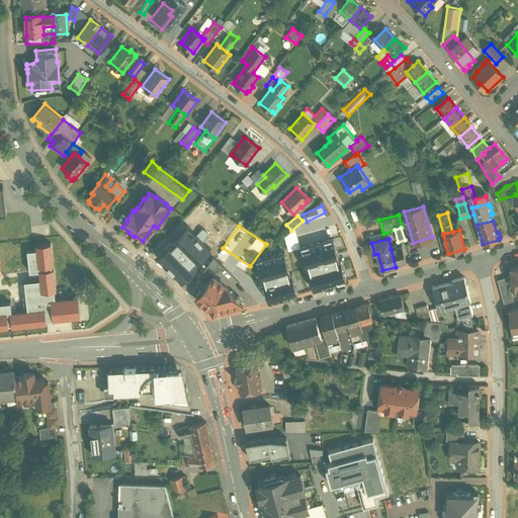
[(200,269),(172,241),(159,254),(160,256),(159,258),(163,261),(164,260),(181,277),(179,278),(183,282),(185,280),(186,282),(200,269)]
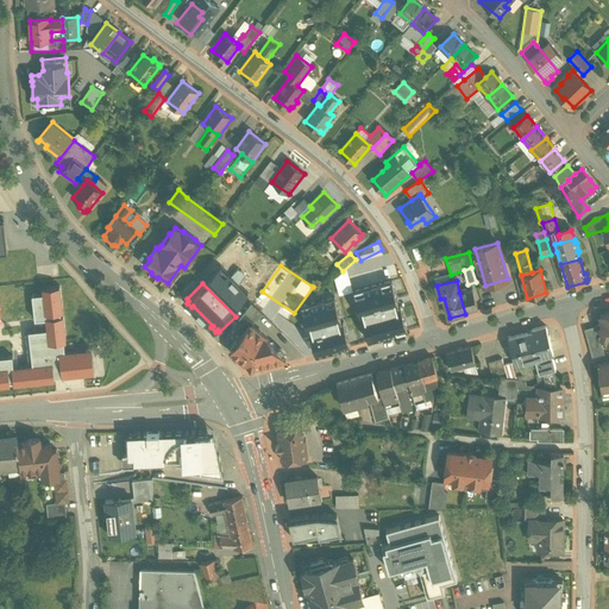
[(26,288),(33,365),(12,368),(13,383),(93,375),(89,350),(68,352),(61,284),(54,286),(26,288)]
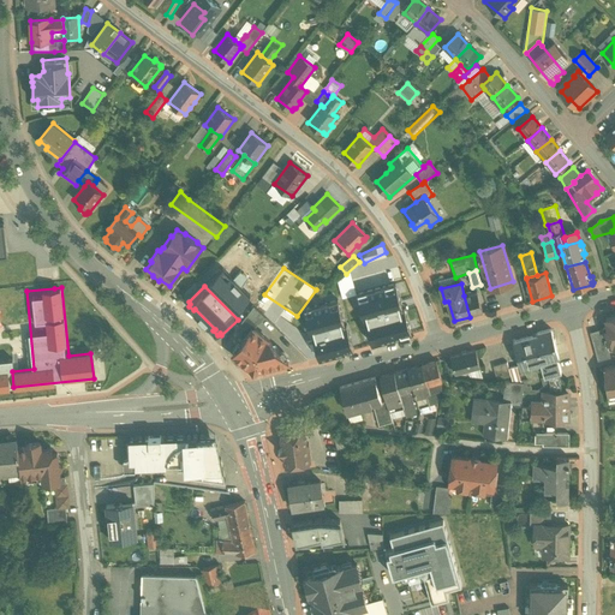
[(359,305),(340,292),(334,303),(352,316),(359,305)]
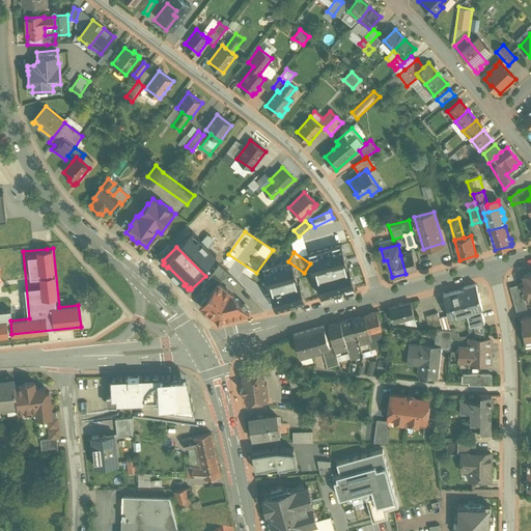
[(412,252),(400,255),(406,274),(417,271),(412,252)]
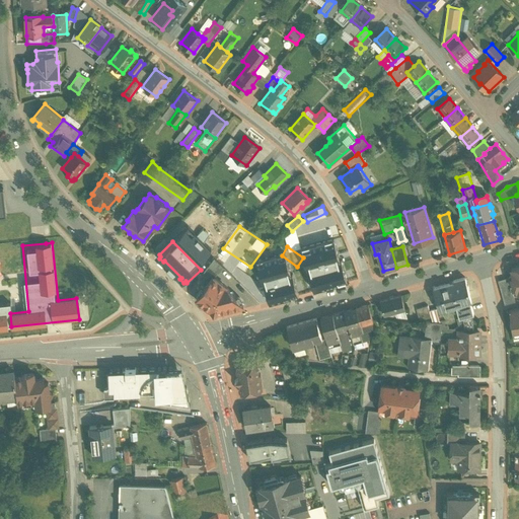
[(344,265),(322,270),(327,287),(348,281),(344,265)]
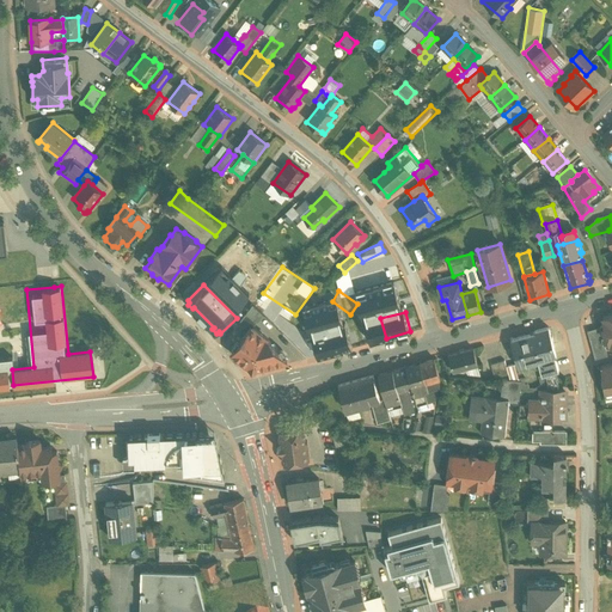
[(246,314),(234,330),(244,337),(251,326),(252,328),(257,323),(246,314)]
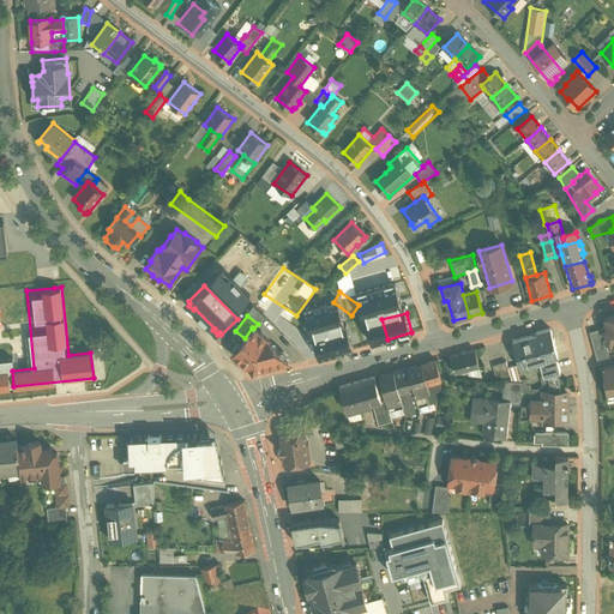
[(613,315),(606,319),(608,327),(601,329),(605,341),(612,338),(613,347),(613,345),(613,315)]
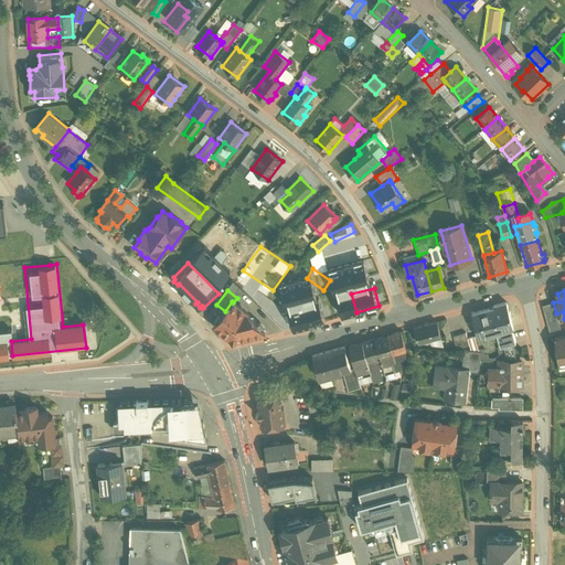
[(233,302),(232,301),(225,311),(214,327),(234,341),(265,332),(266,332),(248,313),(233,302)]
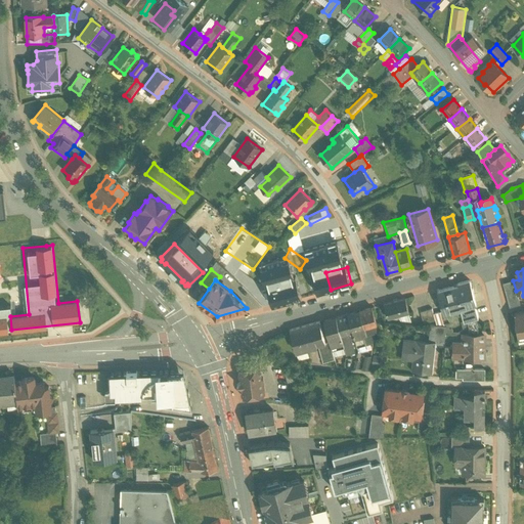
[(278,279),(269,282),(270,288),(280,286),(278,279)]
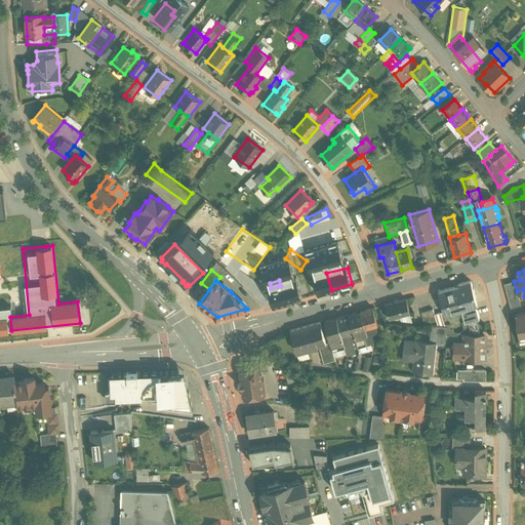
[(470,282),(459,285),(460,287),(439,292),(445,314),(456,311),(455,309),(462,307),(463,309),(461,309),(465,321),(479,318),(476,306),(477,306),(470,282)]
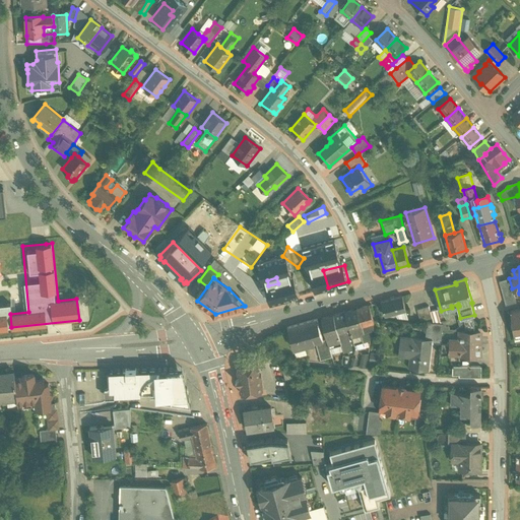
[(268,285),(267,285),(270,295),(268,296),(270,303),(272,302),(272,303),(294,298),(288,280),(278,283),(268,285)]
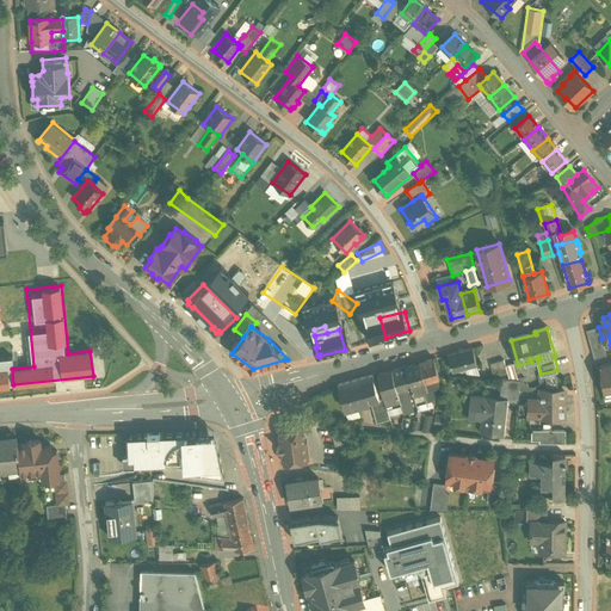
[(473,349),(448,356),(452,372),(476,365),(477,366),(473,349)]
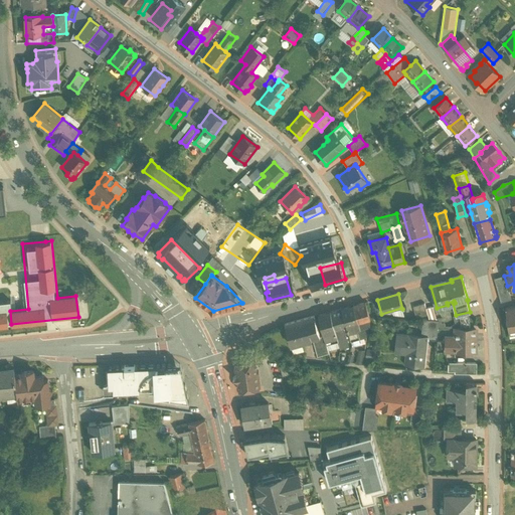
[(366,303),(354,306),(360,330),(358,331),(360,337),(364,336),(363,330),(367,329),(365,322),(371,320),(366,303)]
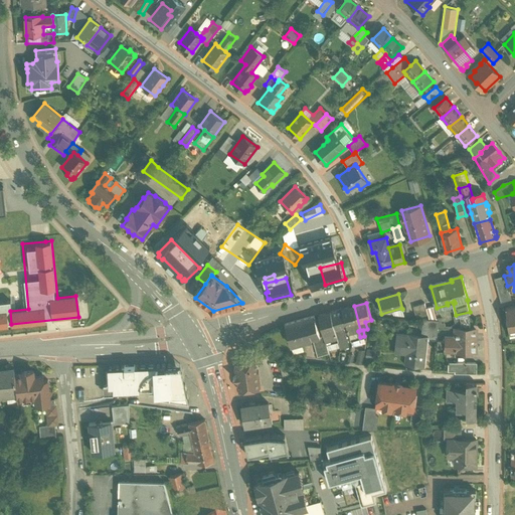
[(424,304),(413,307),(416,318),(427,315),(426,309),(424,304)]
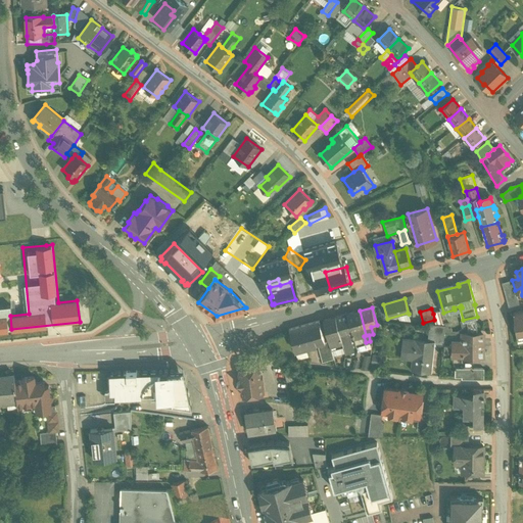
[(360,311),(347,315),(352,332),(357,347),(366,344),(366,342),(364,336),(366,335),(360,311)]
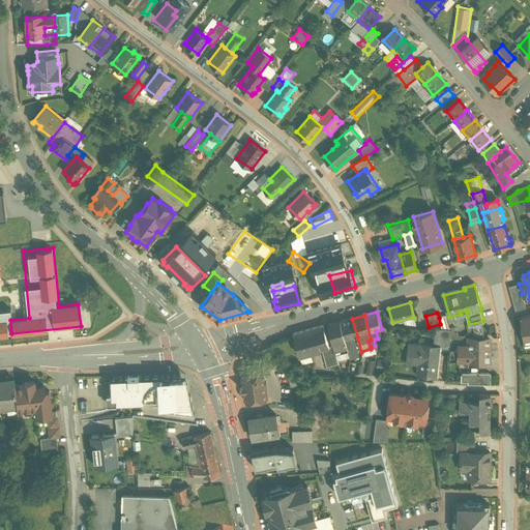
[(529,315),(521,317),(525,343),(529,342),(529,315)]
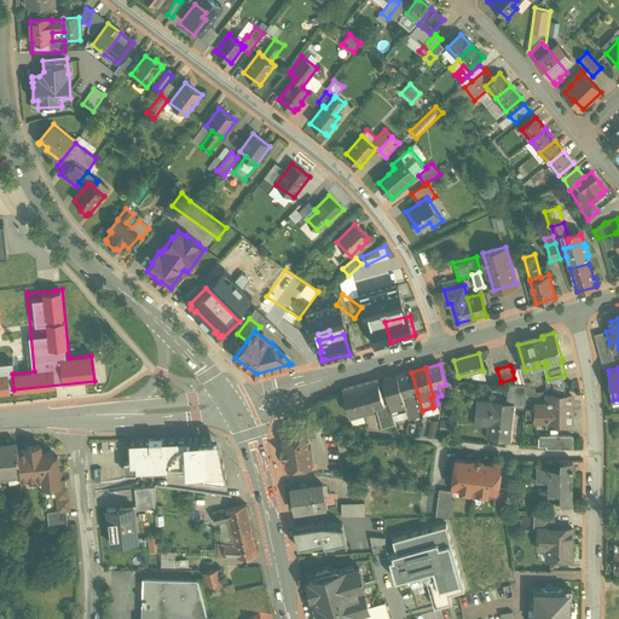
[(520,369),(513,371),(514,379),(516,385),(525,386),(520,369)]
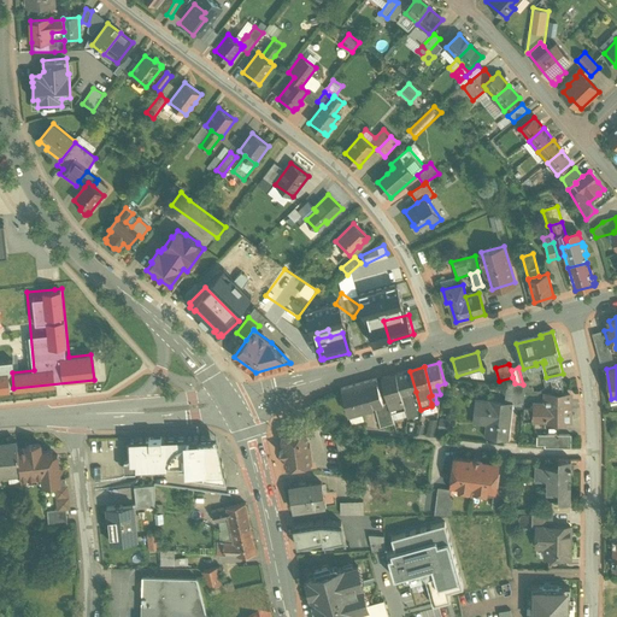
[(410,371),(397,375),(405,409),(409,409),(410,413),(416,412),(411,393),(416,392),(410,371)]
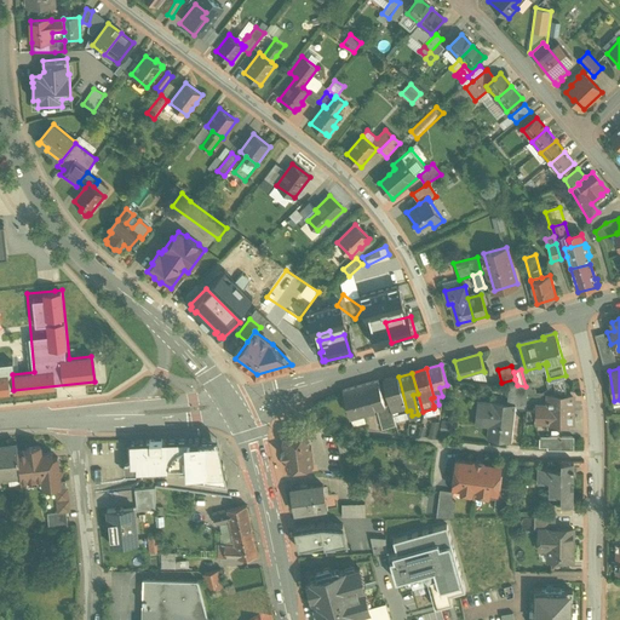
[(399,377),(384,380),(390,405),(394,415),(408,412),(407,411),(399,377)]
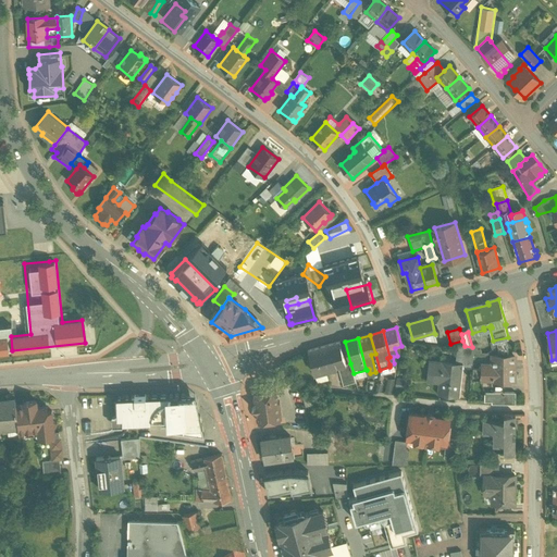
[(339,343),(308,351),(314,374),(338,368),(346,366),(339,343)]
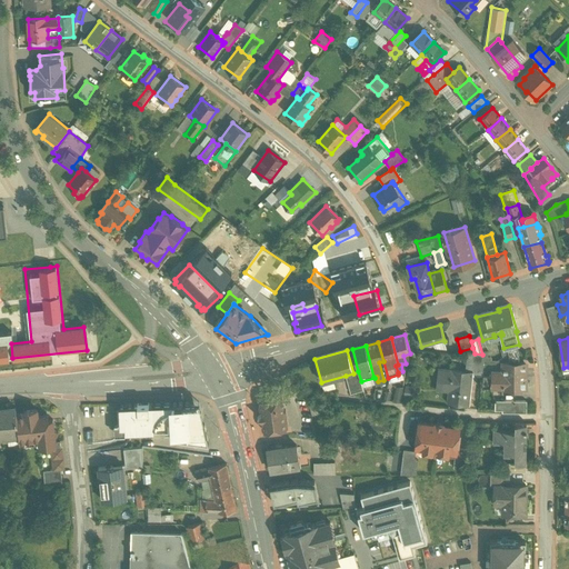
[(486,355),(471,353),(469,373),(471,373),(471,375),(482,376),(486,355)]
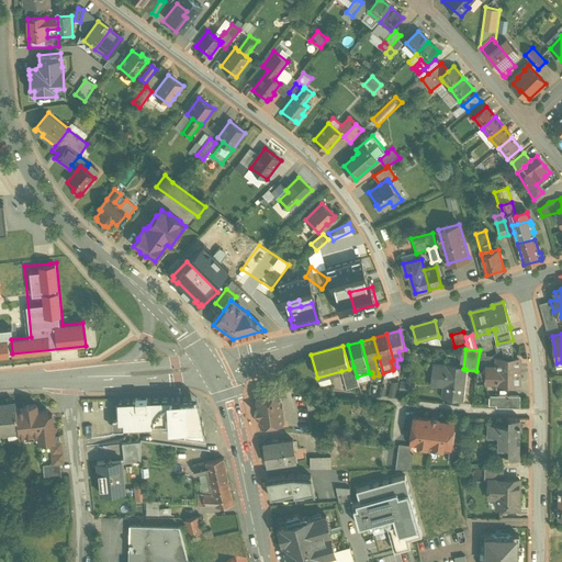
[(518,359),(499,359),(497,360),(497,369),(486,369),(486,383),(497,383),(498,384),(517,384),(519,383),(519,377),(518,374),(518,367),(519,366),(519,360),(518,359)]
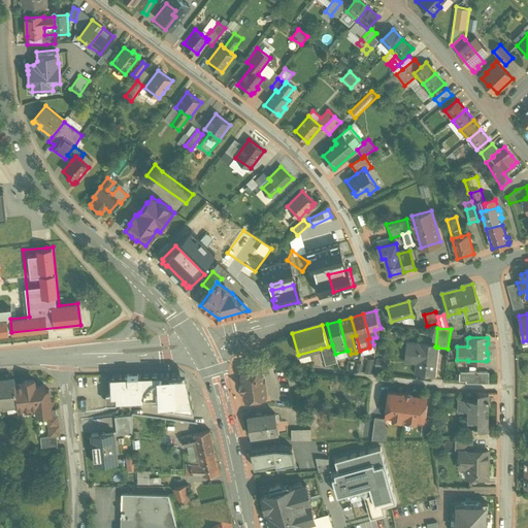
[(435,347),(407,343),(406,357),(419,358),(417,373),(434,375),(437,348),(437,347),(435,347)]
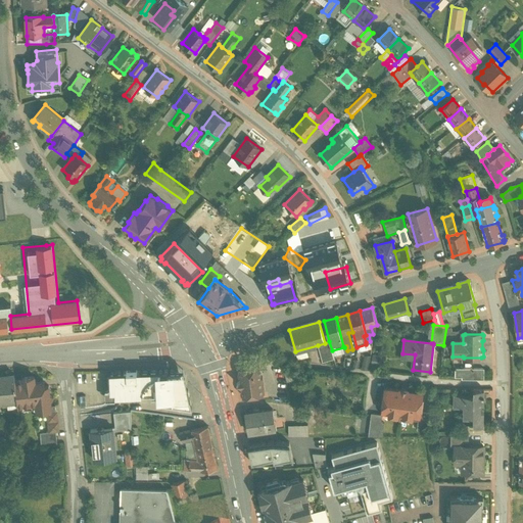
[(325,343),(318,345),(323,363),(334,360),(332,350),(329,341),(325,343)]
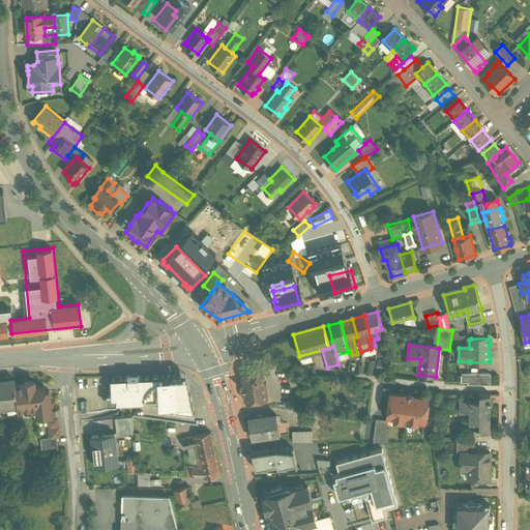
[(263,370),(242,373),(242,375),(241,377),(242,381),(243,382),(244,385),(241,389),(245,392),(246,403),(267,400),(267,399),(268,396),(266,383),(265,381),(263,370)]
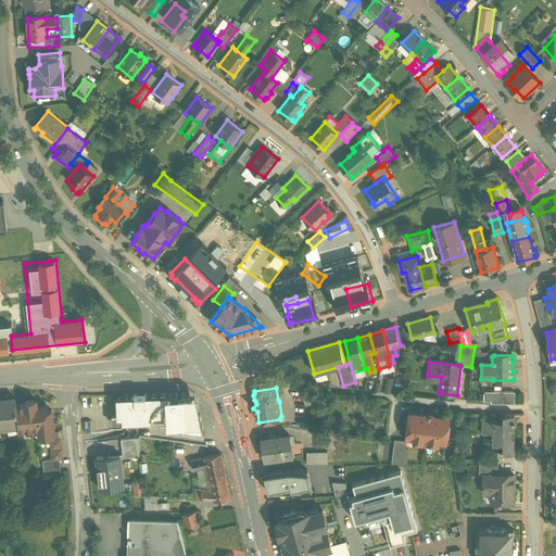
[(515,392),(483,392),(483,402),(491,402),(491,404),(515,404),(515,392)]
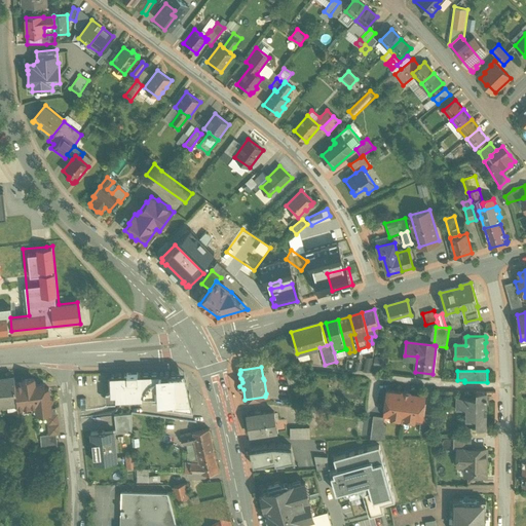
[(160,393),(188,390),(185,372),(168,373),(166,373),(159,373),(160,393)]
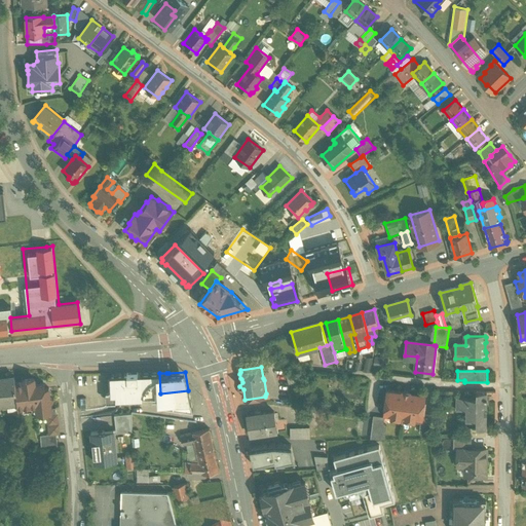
[(141,375),(143,398),(158,398),(158,407),(161,407),(159,373),(141,374),(141,375)]
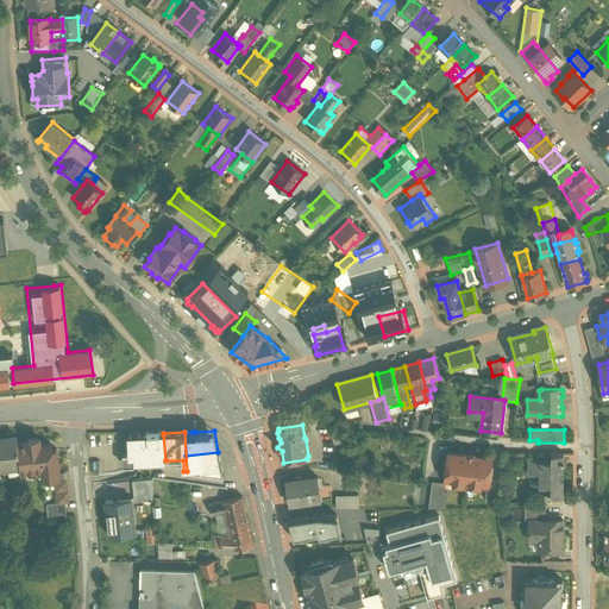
[(165,460),(163,434),(159,434),(159,433),(148,433),(148,434),(144,434),(144,462),(165,460)]
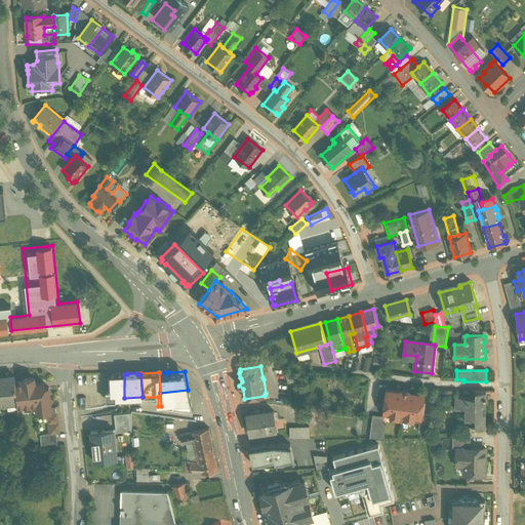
[(124,398),(124,374),(109,375),(110,399),(124,398)]
